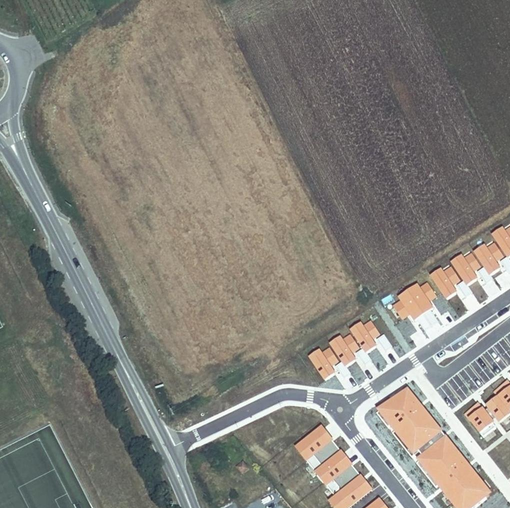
[(504,227),(495,232),(508,252),(509,251),(509,225),(505,229),(504,227)]
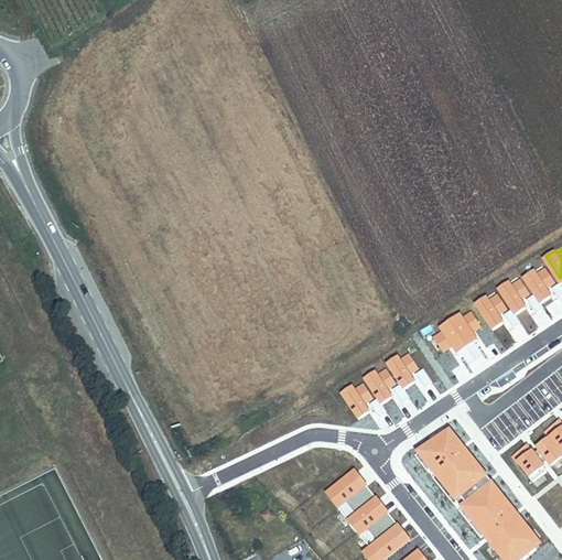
[(536,269),(526,276),(540,298),(550,292),(544,283),(553,279),(546,267),(537,271),(536,269)]
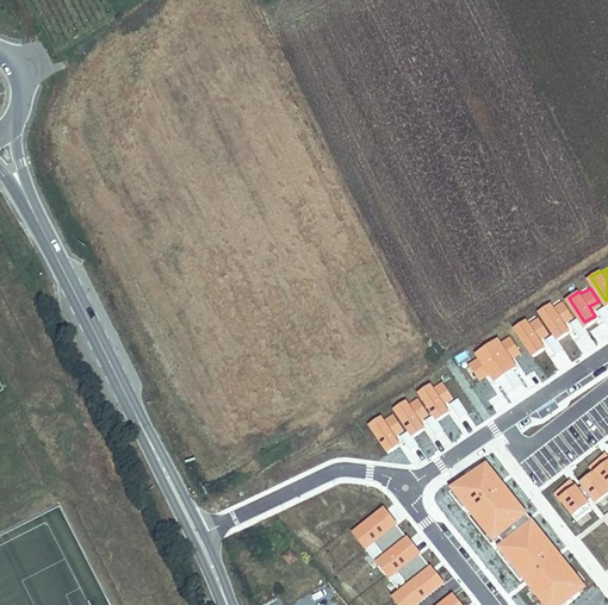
[(552,301),(543,307),(558,332),(568,325),(563,317),(571,311),(563,298),(554,304),(552,301)]
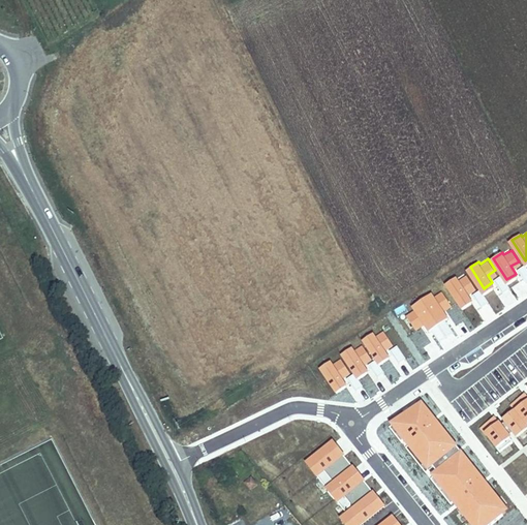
[(526,267),(524,263),(518,267),(525,278),(526,276),(526,267)]
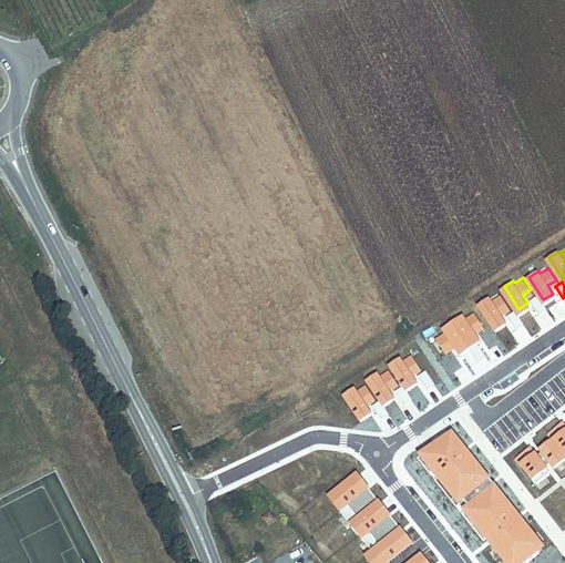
[(490,297),(480,303),(494,325),(504,319),(499,311),(507,306),(499,294),(491,299),(490,297)]
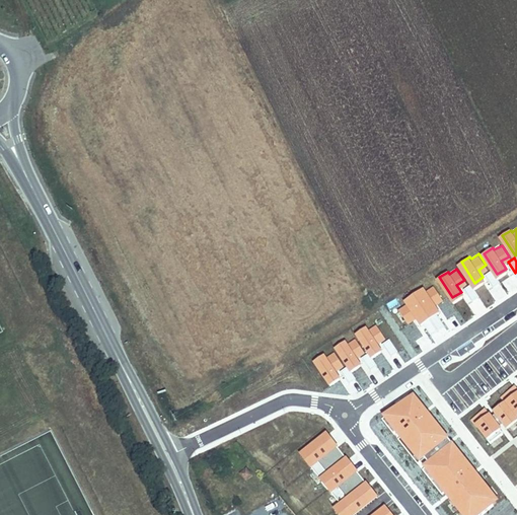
[(491,269),(485,273),(492,283),(498,279),(491,269)]
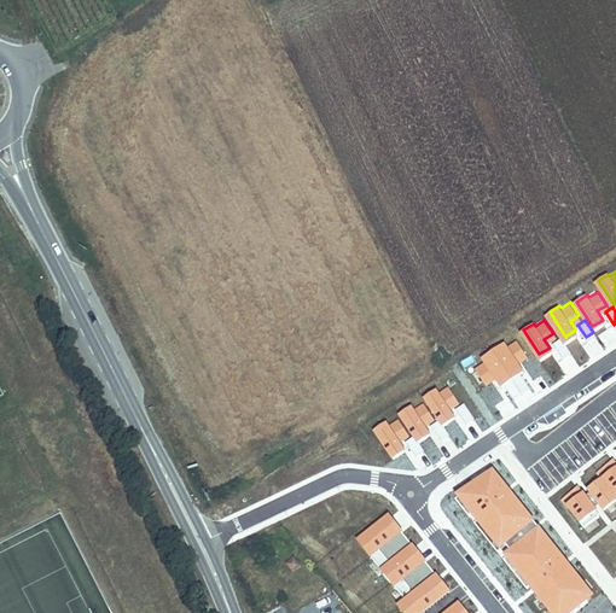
[(561,336),(552,342),(561,354),(569,349),(561,336)]
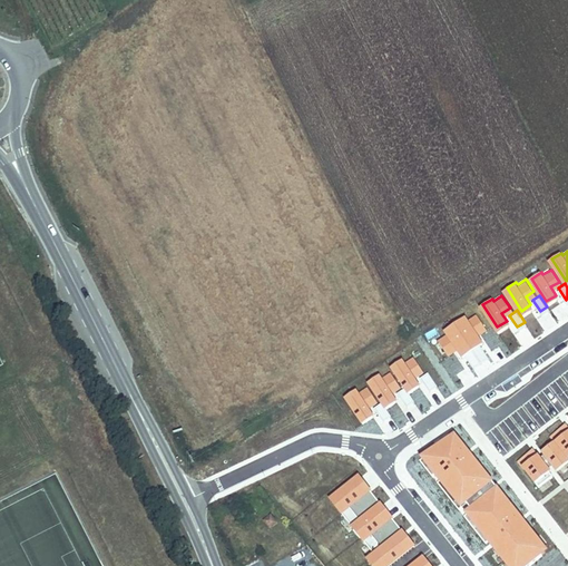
[(444,331),(436,337),(446,352),(454,348),(460,355),(485,340),(479,332),(485,328),(475,312),(466,318),(464,315),(442,329),(444,331)]
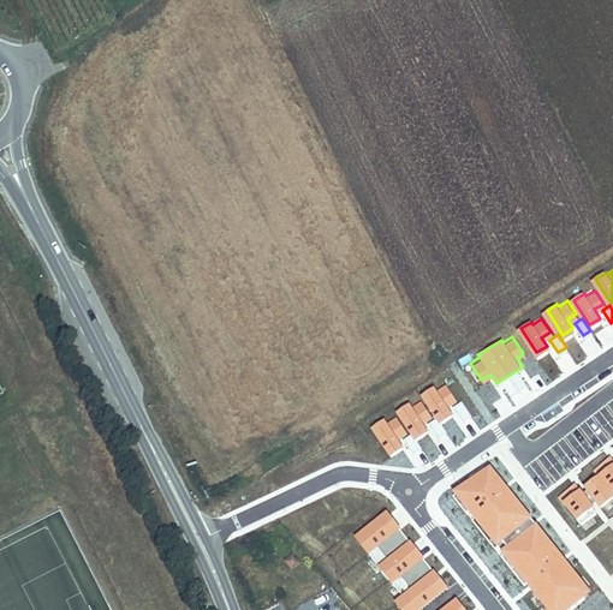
[(384,417),(370,426),(388,455),(405,444),(400,436),(409,431),(414,438),(430,428),(426,420),(434,416),(438,423),(453,413),(448,406),(457,400),(446,382),(435,388),(433,384),(420,394),(422,398),(411,404),(409,401),(394,411),(397,413),(386,420),(384,417)]
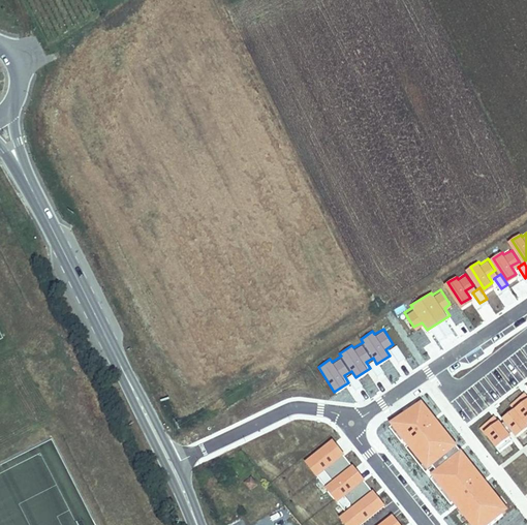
[(526,398),(516,407),(520,411),(515,415),(510,410),(503,415),(507,420),(501,425),(499,421),(487,430),(499,446),(512,437),(507,432),(514,428),(516,431),(526,423),(526,398)]
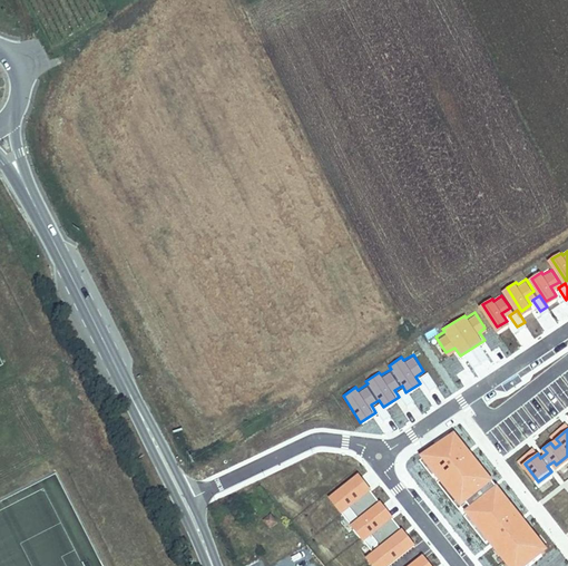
[(524,565),(547,547),(453,433),(421,460),(508,565),(524,565)]
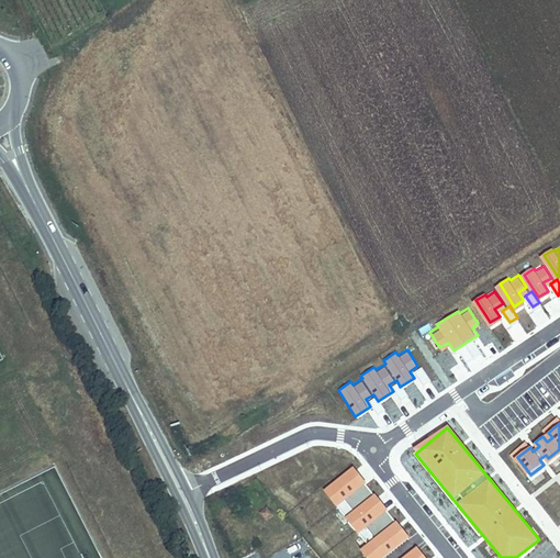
[(425,557),(351,466),(324,489),(366,540),(359,546),(369,557),(379,557),(425,557)]
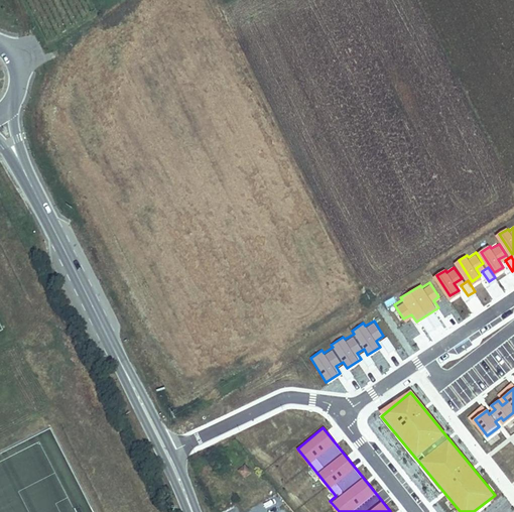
[(243,476),(250,470),(243,461),(236,467),(243,476)]
